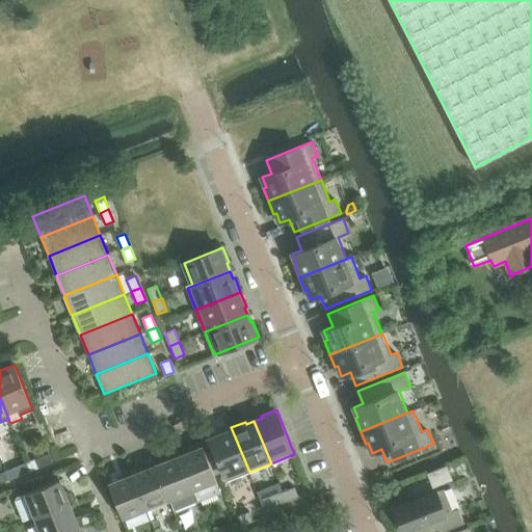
[(217,435),(209,439),(225,481),(249,472),(231,427),(216,433),(217,435)]
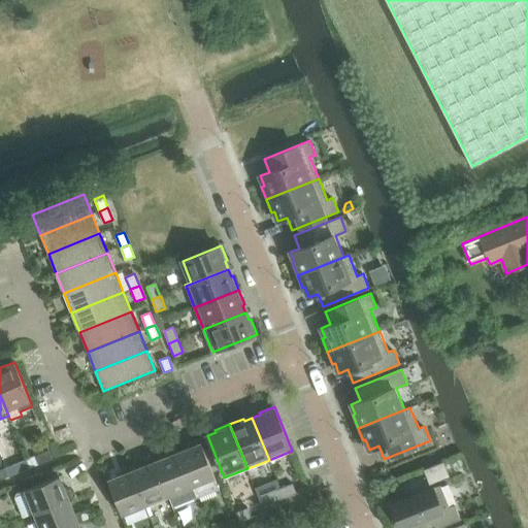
[(212,454),(206,456),(199,437),(189,441),(191,447),(177,452),(196,497),(220,488),(213,472),(219,470),(212,454)]
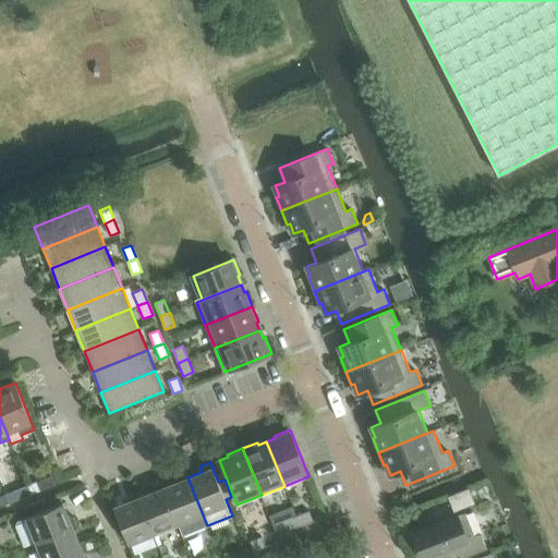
[(162,482),(161,482),(178,523),(179,523),(183,535),(207,525),(187,477),(185,472),(176,476),(178,481),(164,486),(162,482)]
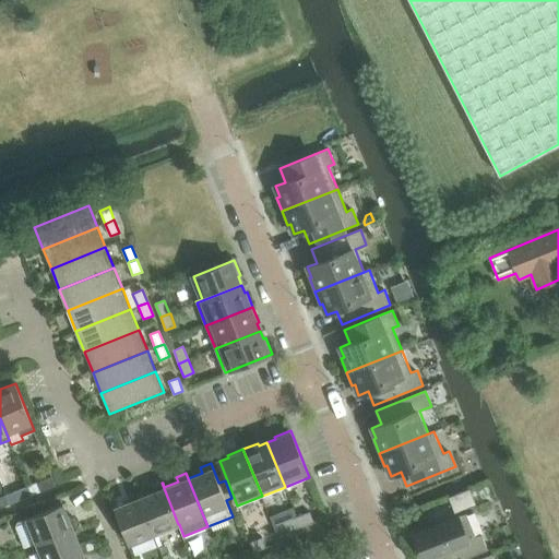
[(32,495),(56,486),(52,477),(28,486),(32,495)]
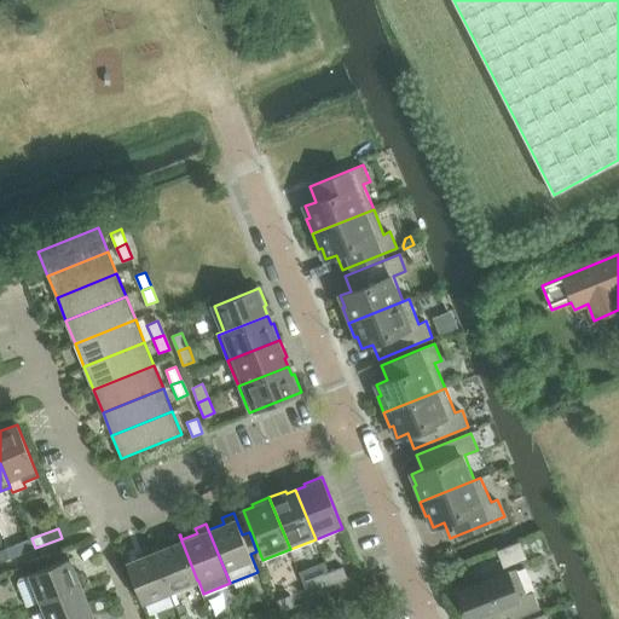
[(152,545),(171,591),(197,580),(179,534),(168,539),(171,544),(155,550),(152,545)]
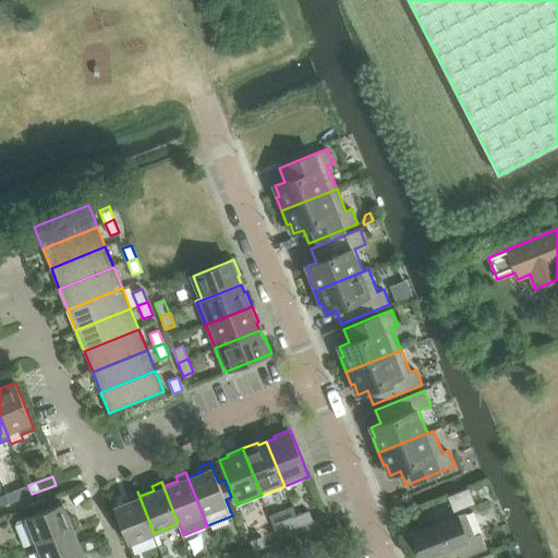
[(8,504),(32,494),(28,485),(4,495),(8,504)]
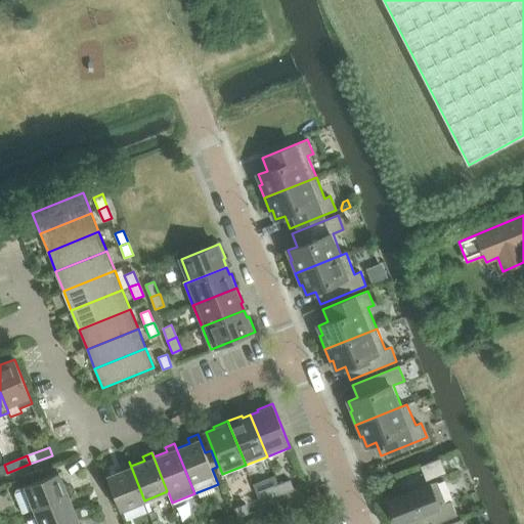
[(106,476),(121,511),(144,500),(129,462),(119,466),(121,470),(106,476)]
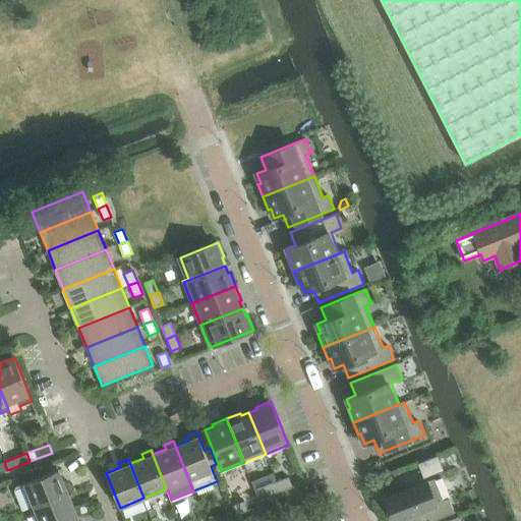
[(24,483),(16,486),(14,490),(22,511),(34,506),(72,490),(69,481),(68,482),(63,480),(58,469),(48,473),(45,466),(21,475),(24,483)]
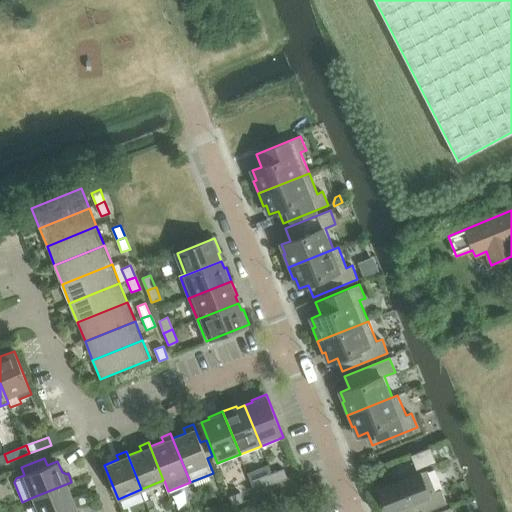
[(287,477),(284,469),(272,474),(275,482),(287,477)]
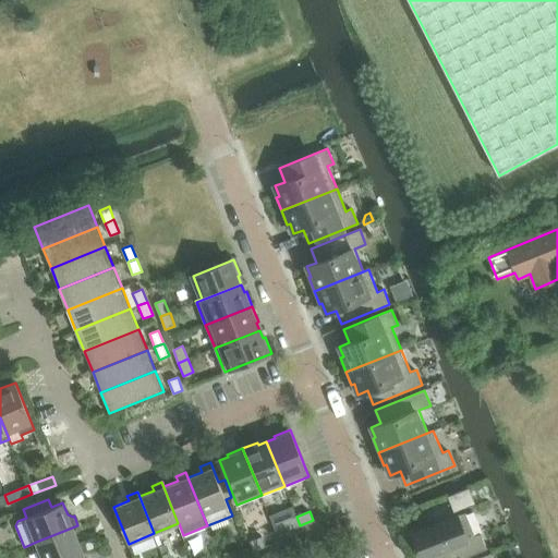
[(426,528),(425,525),(410,532),(416,549),(420,548),(423,557),(433,555),(434,557),(463,557),(487,548),(481,533),(475,536),(465,512),(426,528)]
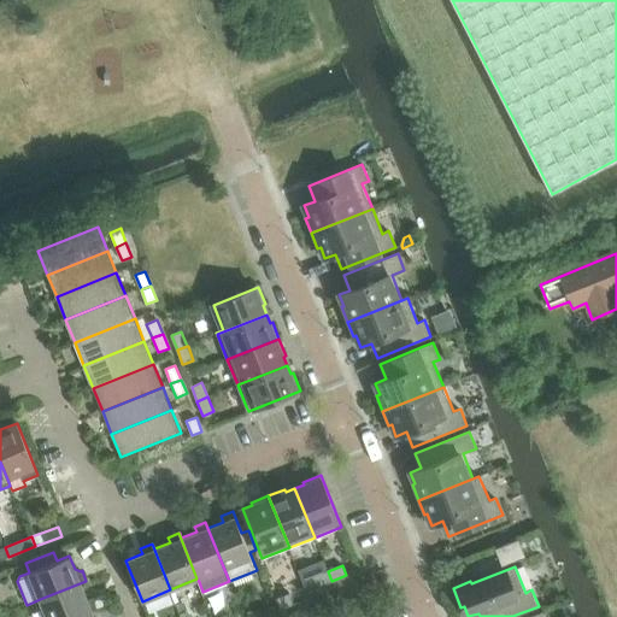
[(331,581),(328,571),(313,576),(317,587),(331,581)]
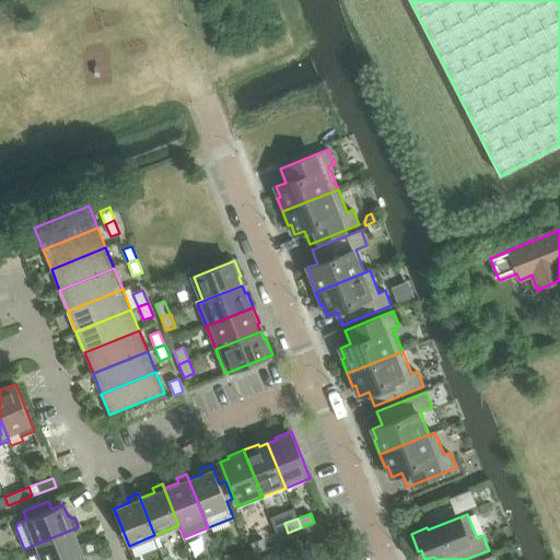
[(79,528),(78,527),(36,544),(43,559),(68,559),(88,552),(88,551),(84,543),(79,544),(73,531),(79,528)]
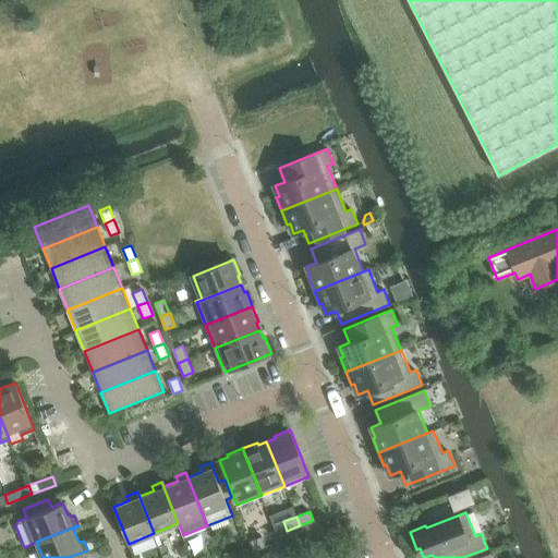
[(253,552),(266,546),(262,536),(250,542),(253,552)]
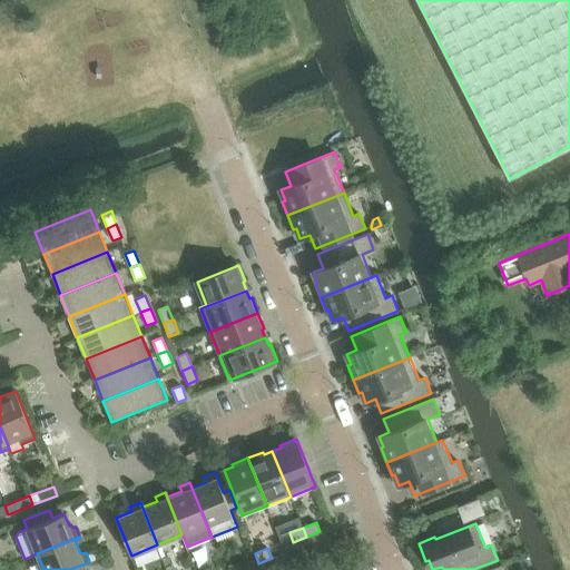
[(92,549),(86,552),(89,561),(96,558),(92,549)]
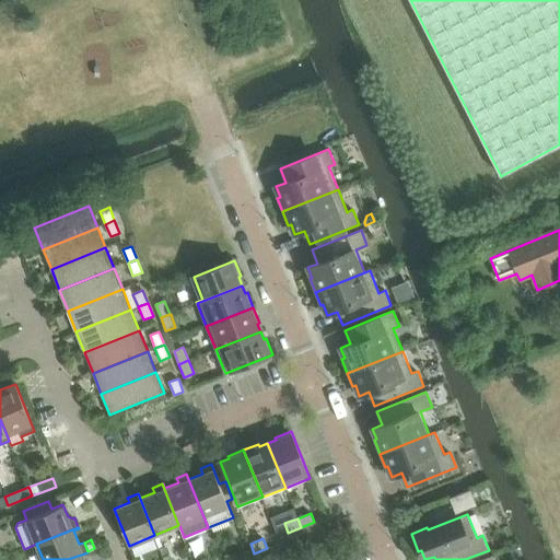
All buildings are outlined.
